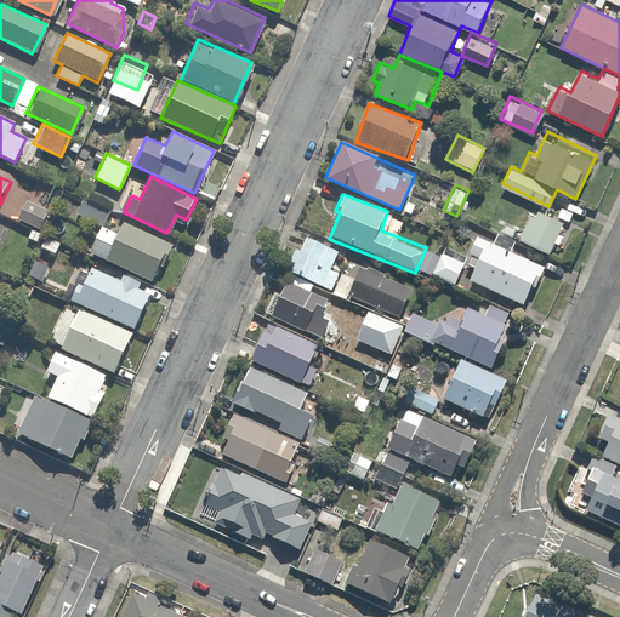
[(24,198),(15,215),(39,228),(49,211),(24,198)]
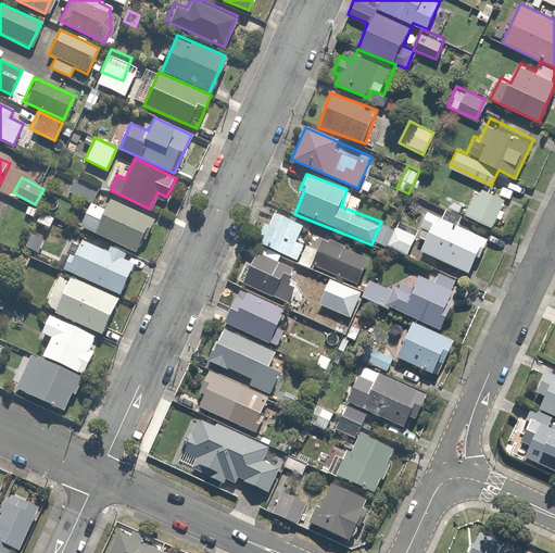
[(494,229),(508,200),(479,186),(465,215),(494,229)]
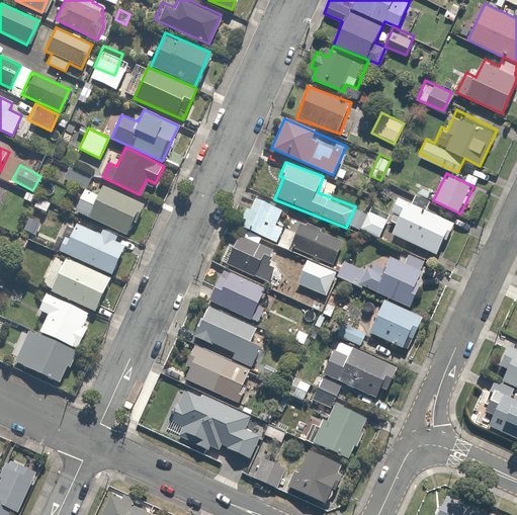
[(84,189),(74,211),(125,237),(142,204),(101,184),(96,195),(84,189)]
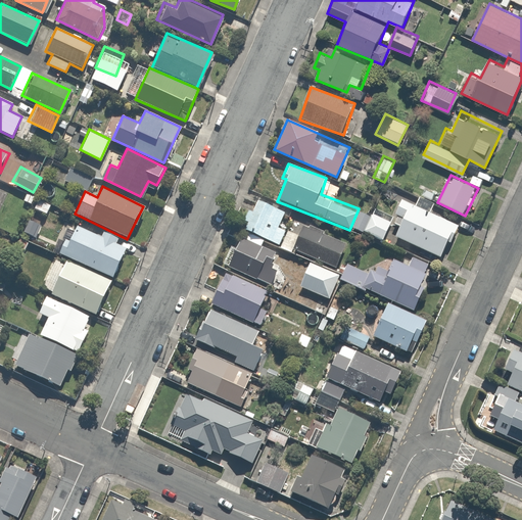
[(250,232),(265,238),(278,243),(284,228),(280,226),(287,208),(256,196),(250,208),(246,207),(241,219),(246,221),(243,229),(250,232)]
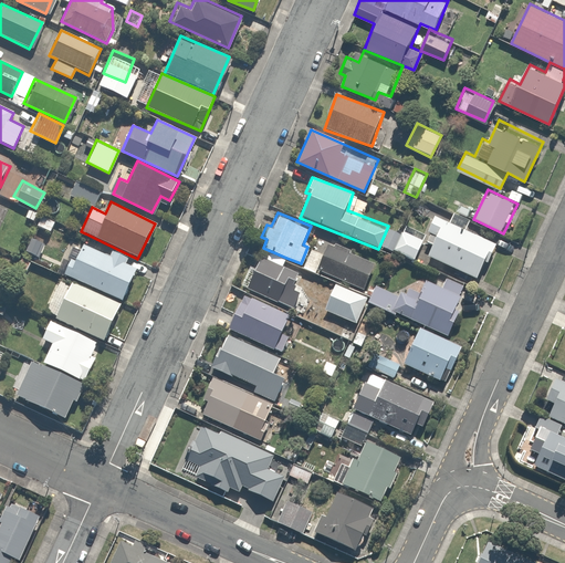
[(433,236),(425,254),(475,280),(494,241),(464,227),(468,219),(452,212),(449,220),(435,214),(426,232),(433,236)]
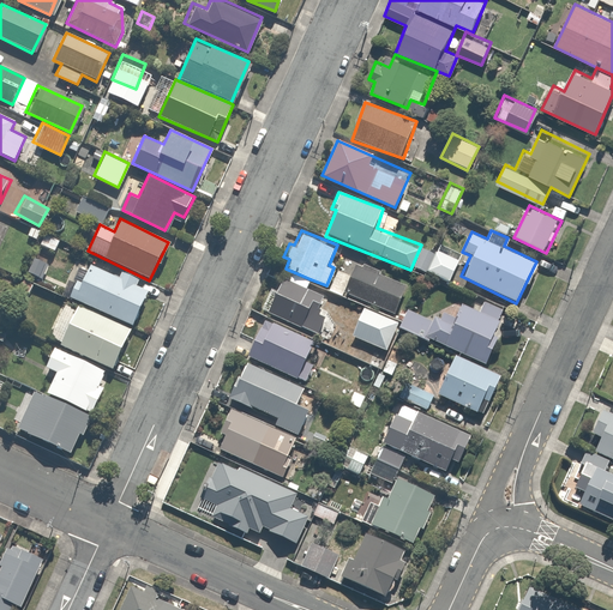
[(460,258),(437,248),(427,271),(449,281),(460,258)]
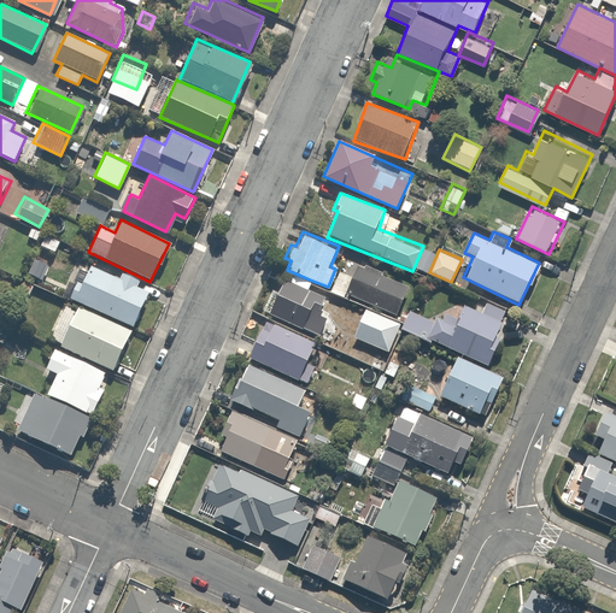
[(77,281),(69,298),(132,329),(150,293),(138,287),(140,282),(116,270),(113,275),(91,264),(81,283),(77,281)]
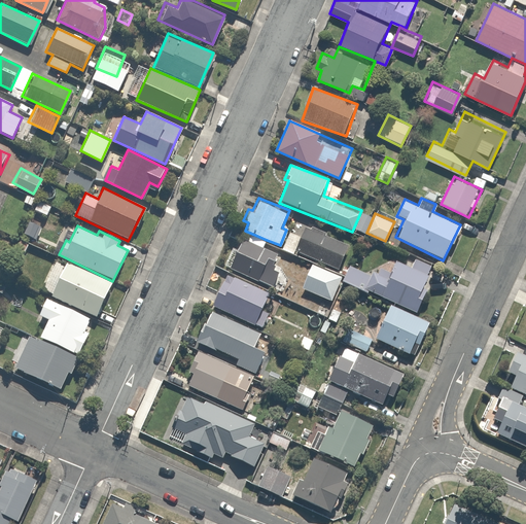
[(348,246),(303,226),(293,248),(339,268),(348,246)]
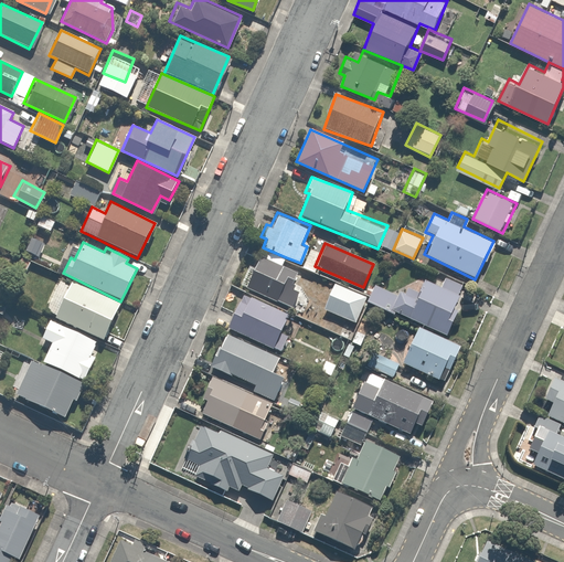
[(286,257),(270,251),(267,260),(258,256),(246,288),(284,304),(297,272),(283,266),(286,257)]
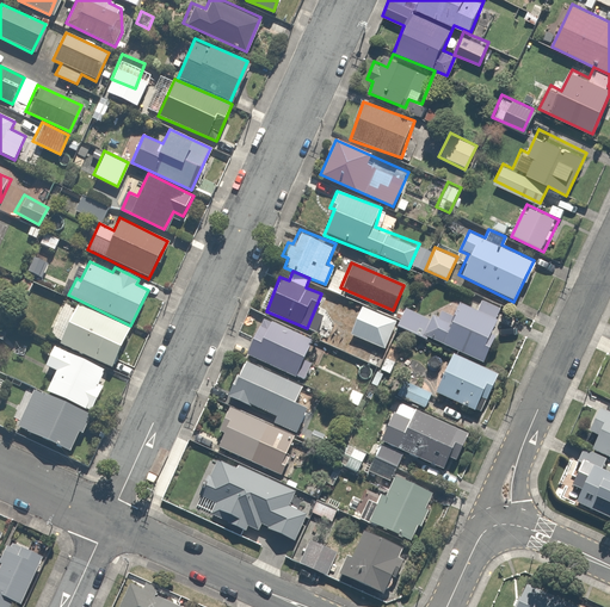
[(117,353),(129,328),(67,297),(47,338),(114,371),(121,355),(117,353)]
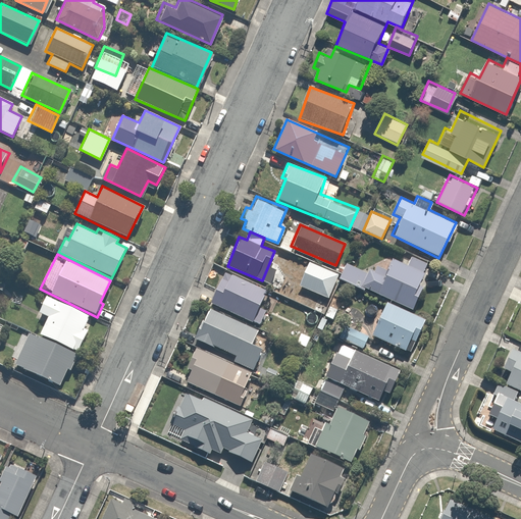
[(348,259),(340,278),(412,309),(431,263),(410,254),(406,263),(393,257),(387,270),(372,263),(370,269),(348,259)]
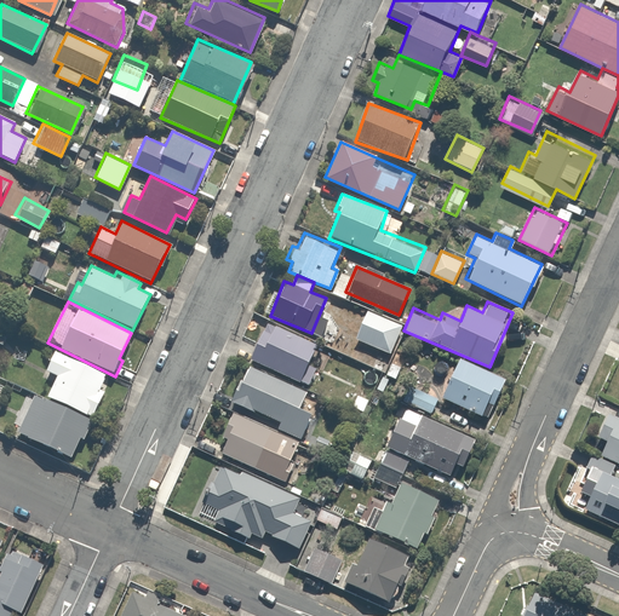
[(368,309),(356,338),(389,352),(402,323),(368,309)]
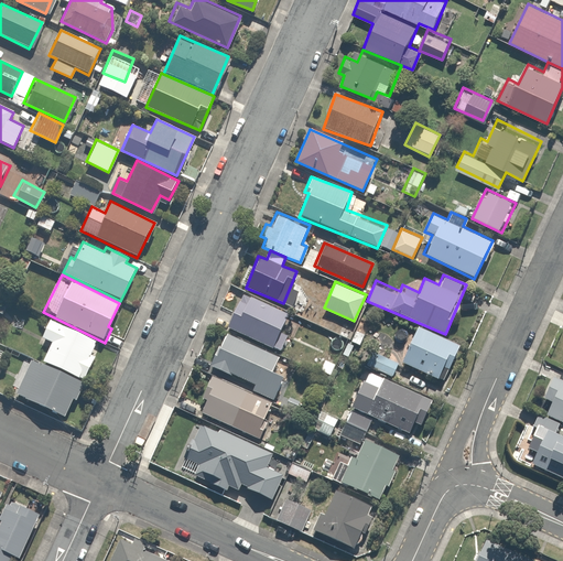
[(244,291),(227,325),(274,349),(292,316),(244,291)]
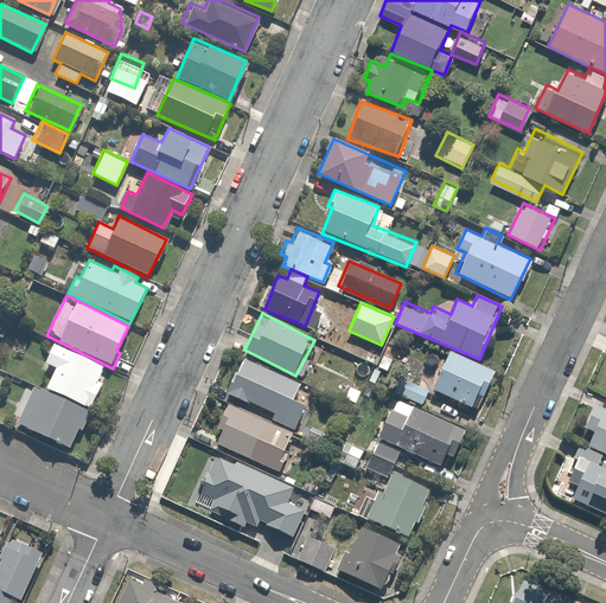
[(89,395),(93,396),(100,380),(96,379),(102,366),(52,342),(44,364),(48,365),(46,369),(52,372),(45,387),(84,405),(89,395)]
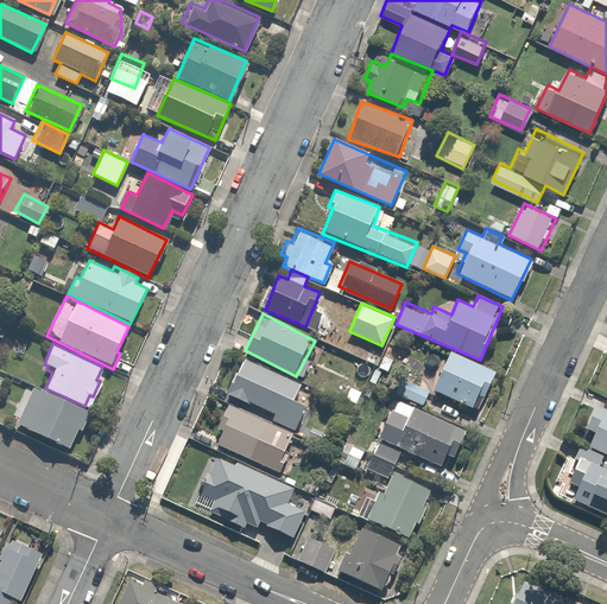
[(303,382),(245,356),(238,353),(233,363),(241,367),(235,381),(229,379),(223,392),(248,404),(250,401),(274,412),(271,419),(293,430),(305,405),(295,400),(303,382)]
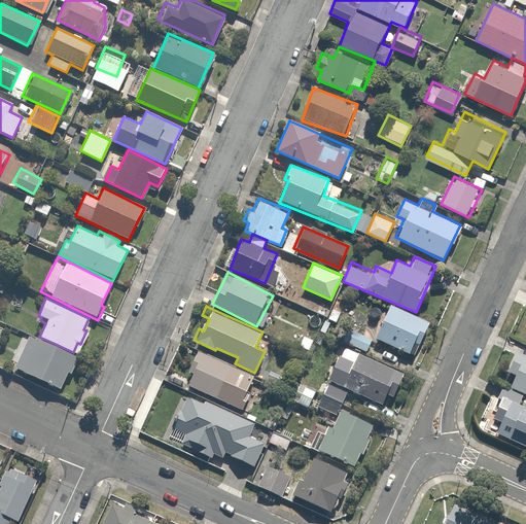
[(429,322),(390,306),(375,340),(409,355),(414,344),(419,346),(429,322)]
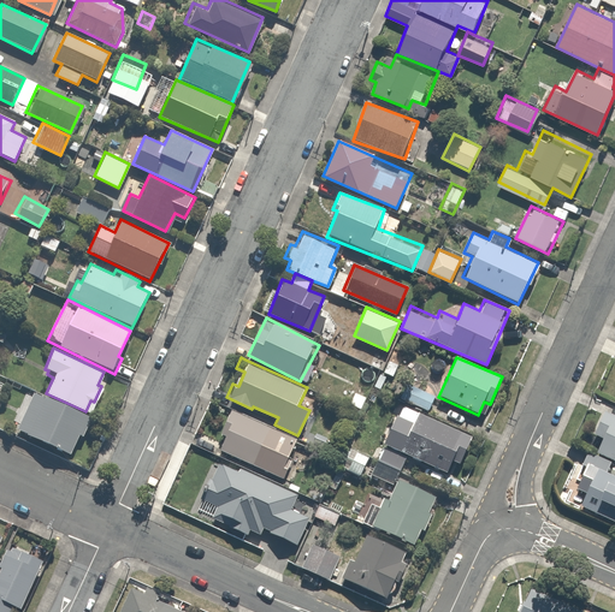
[(406,404),(425,413),(435,392),(414,384),(406,404)]
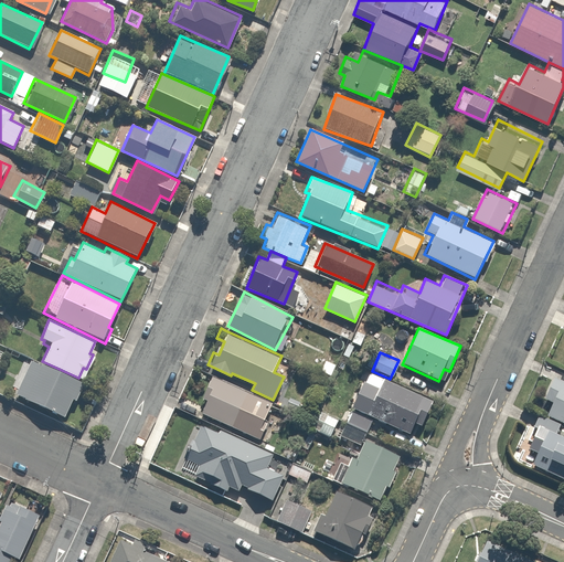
[(28,357),(11,391),(65,419),(82,384),(28,357)]
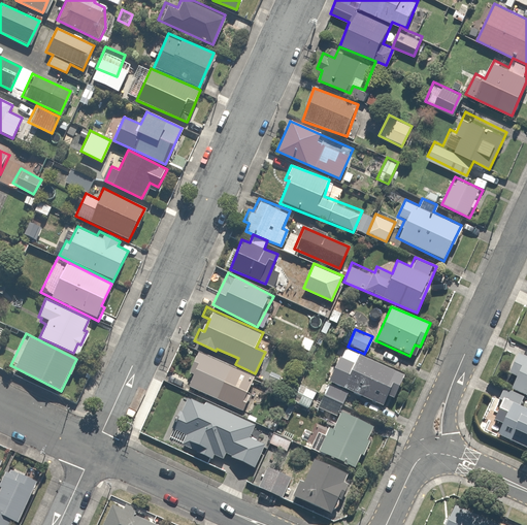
[(364,354),(348,347),(346,346),(319,403),(338,412),(348,390),(382,405),(391,386),(397,389),(405,372),(364,354)]
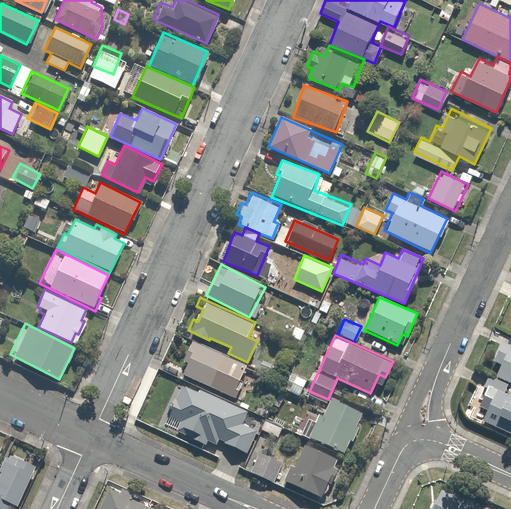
[(495,377),(508,384),(510,384),(510,342),(502,339),(491,363),(499,367),(495,377)]
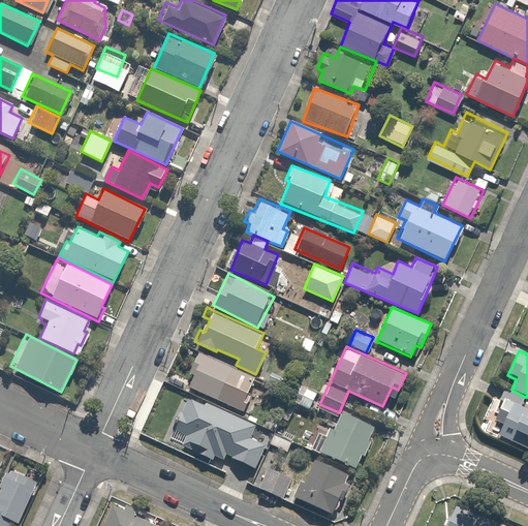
[(254,377),(198,351),(188,373),(194,376),(189,388),(216,400),(221,391),(236,398),(230,410),(253,421),(259,407),(244,400),(254,377)]
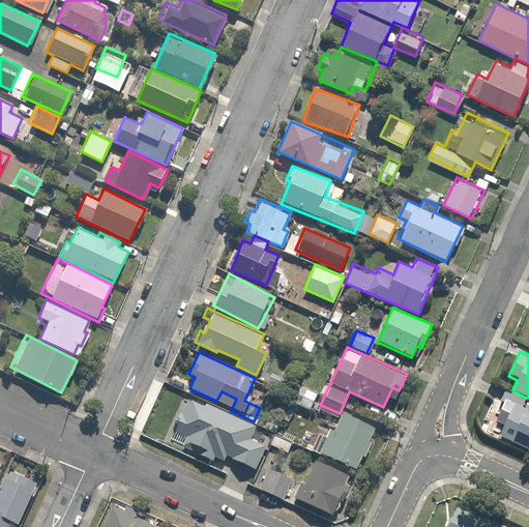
[(526,398),(512,390),(504,387),(499,401),(504,403),(496,421),(503,426),(498,437),(525,448),(527,445),(528,446),(528,409),(522,406),(526,398)]
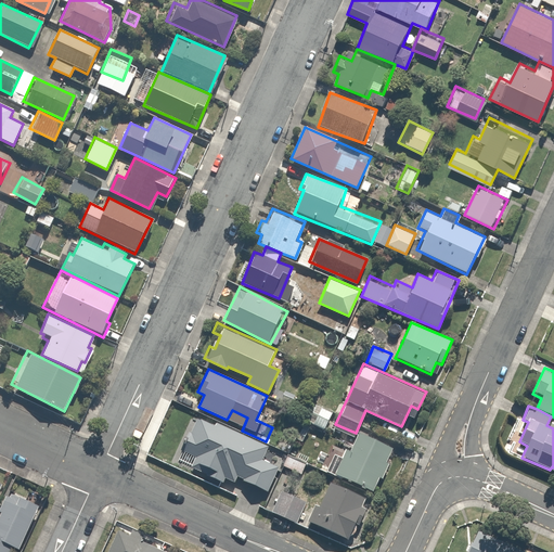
[(244,478),(243,479),(267,490),(279,466),(262,459),(269,446),(217,422),(215,425),(197,418),(191,431),(190,431),(187,437),(185,436),(183,441),(184,443),(181,449),(183,450),(179,459),(192,465),(207,473),(207,474),(223,482),(226,477),(234,482),(237,475),(244,478)]
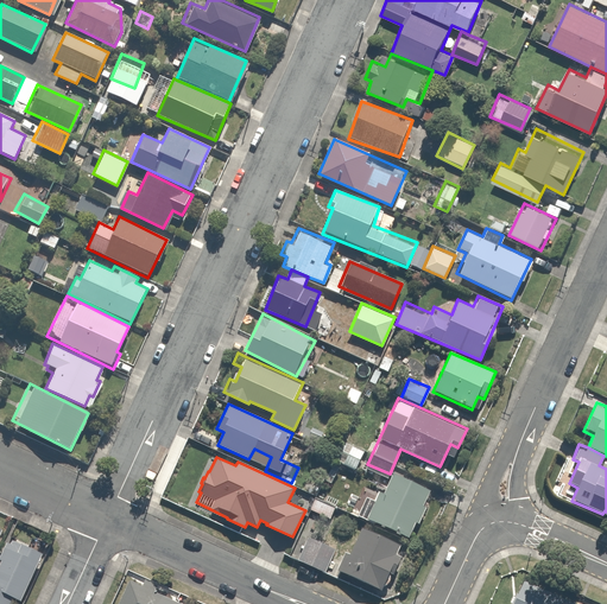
[(365,517),(371,521),(412,539),(434,493),(393,474),(384,494),(378,490),(365,517)]
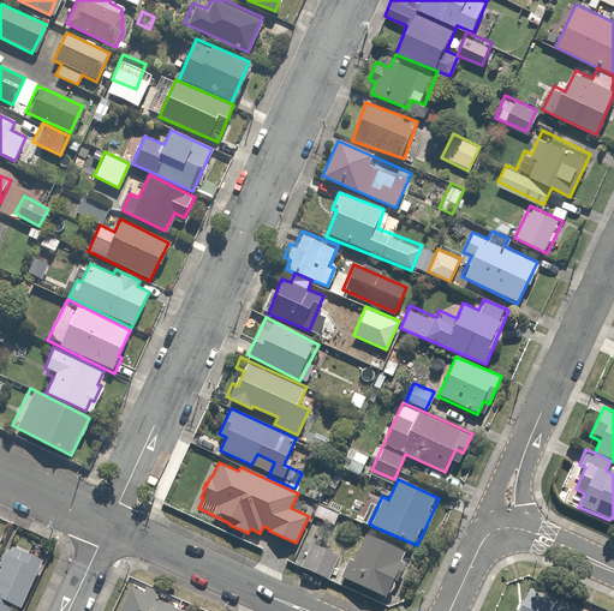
[(404,549),(365,532),(352,561),(346,558),(338,577),(389,600),(405,565),(398,563),(404,549)]
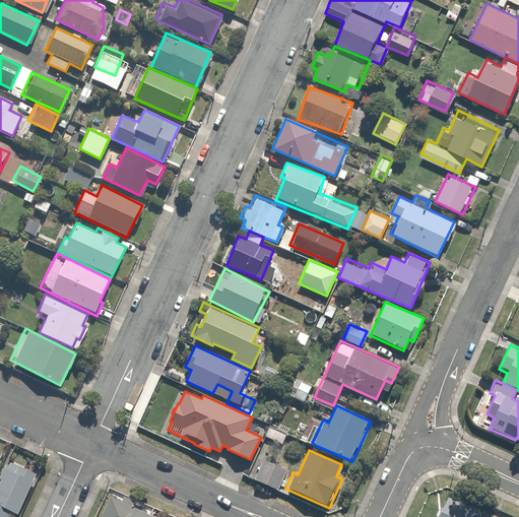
[(286,468),(262,456),(252,475),(276,489),(286,468)]
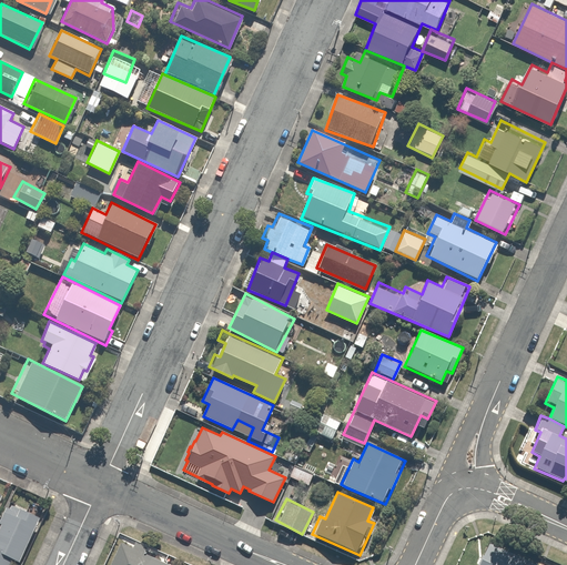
[(39,516),(9,503),(0,522),(0,564),(13,564),(16,561),(19,562),(39,516)]
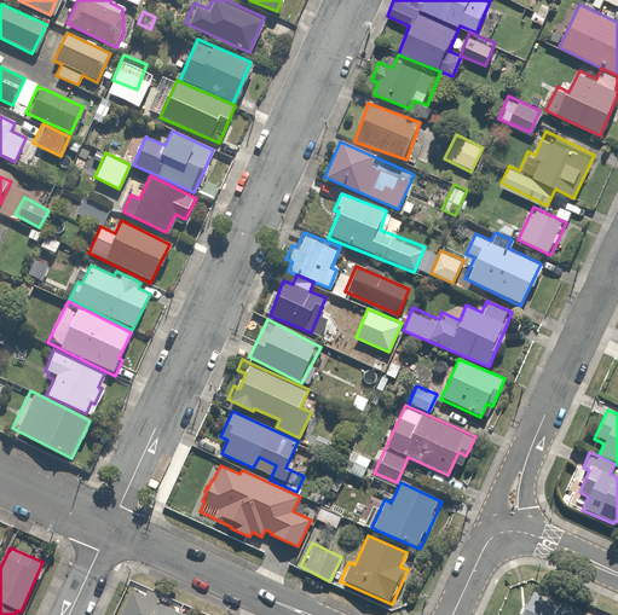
[(533,586),(519,614),(585,614),(588,611),(533,586)]
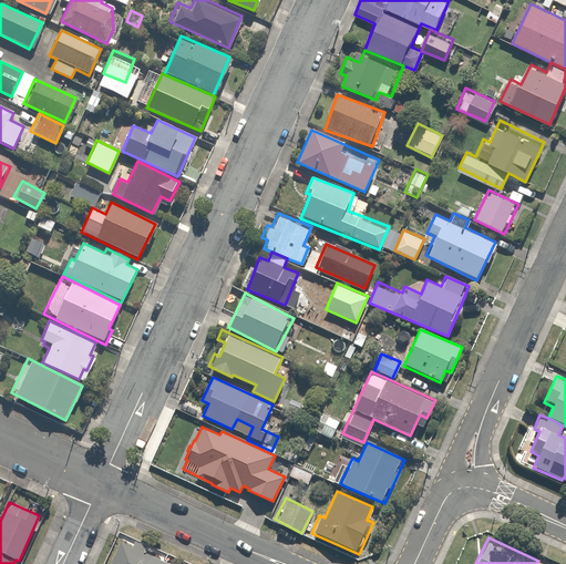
[(183,563),(121,540),(111,563),(183,563)]
